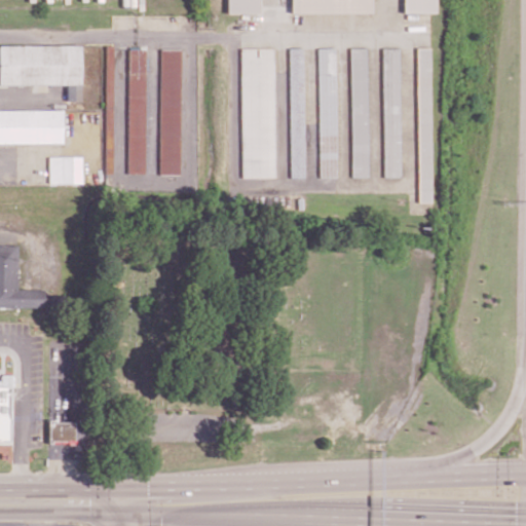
[(225,0),(225,11),(258,11),(258,0),(225,0)]
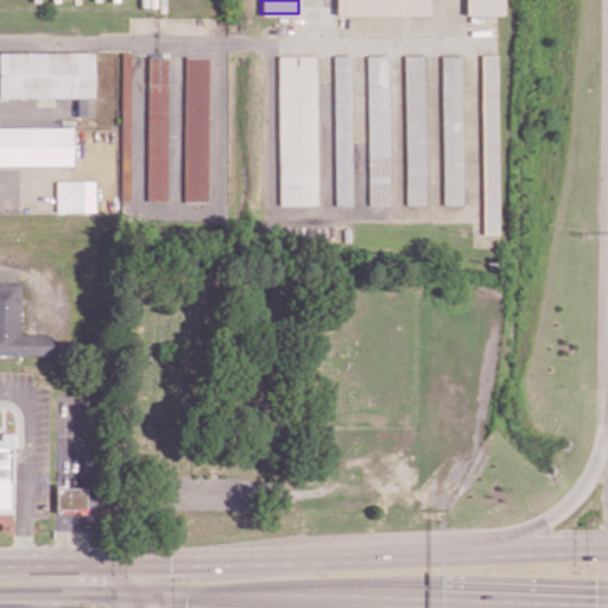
[(335,0),(335,13),(429,13),(428,0),(335,0)]
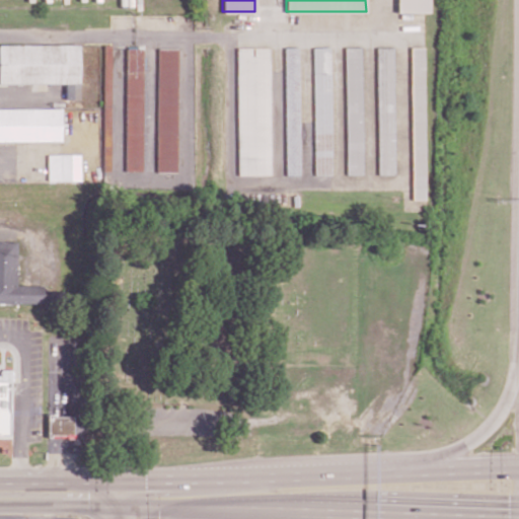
[(395,0),(429,0),(429,11),(395,11),(395,0)]
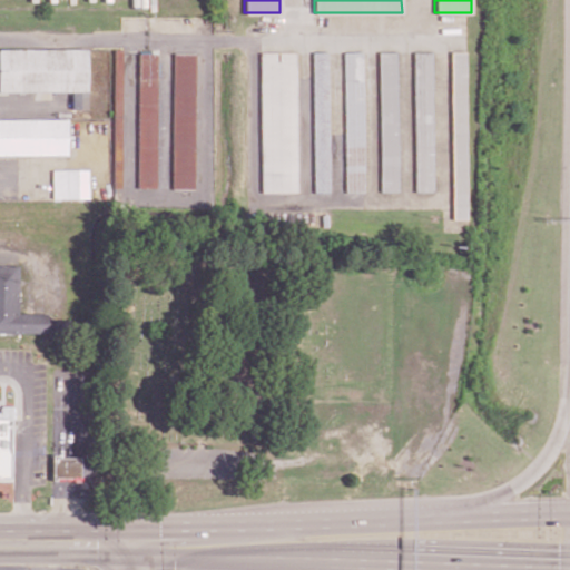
[(0,48),(0,90),(86,90),(85,48),(0,48)]
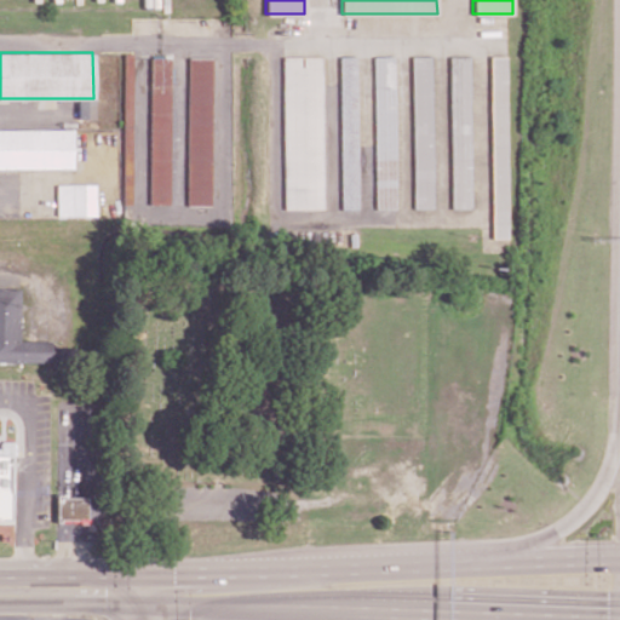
[(171,56),(151,55),(149,204),(170,204),(171,56)]
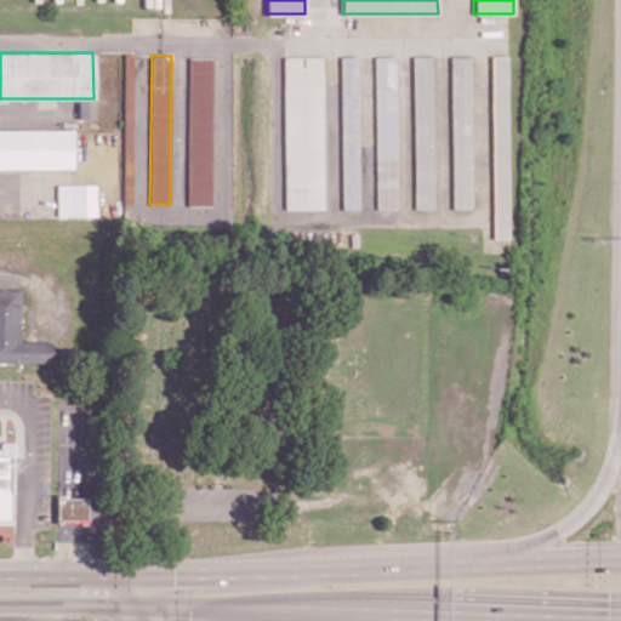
[(285,209),(324,209),(322,56),(283,57),(285,209)]
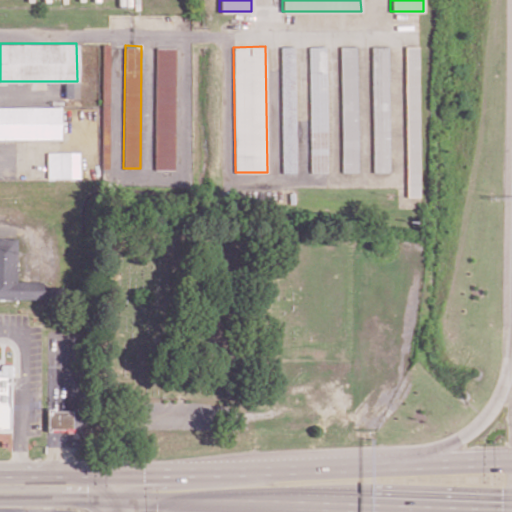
[(310,173),(327,172),(325,46),(309,46),(310,173)]
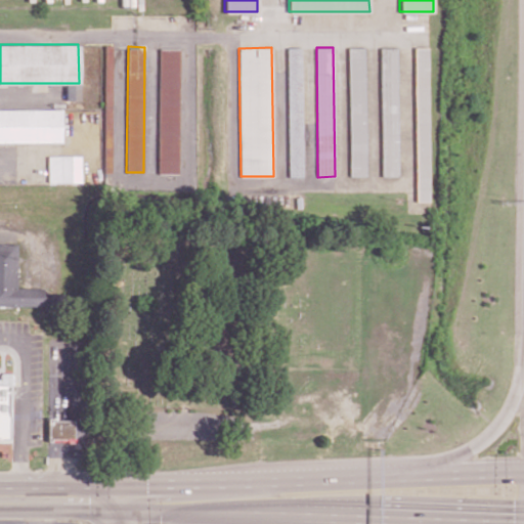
[(365,176),(364,47),(348,47),(349,176),(365,176)]
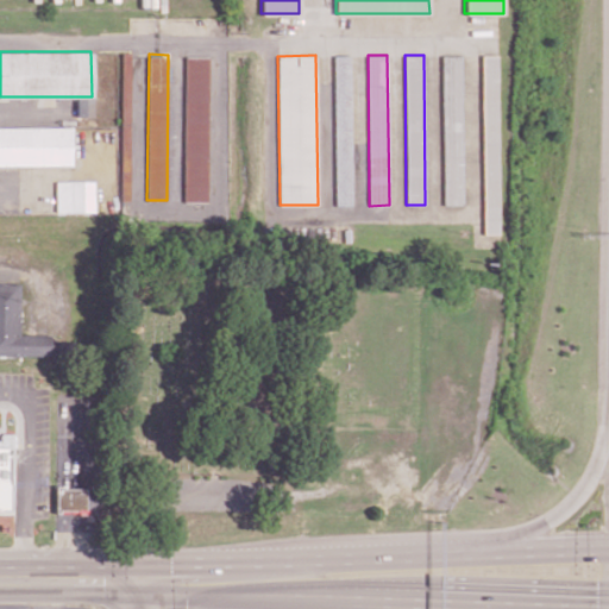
[(460,55),(441,55),(444,203),(463,203),(460,55)]
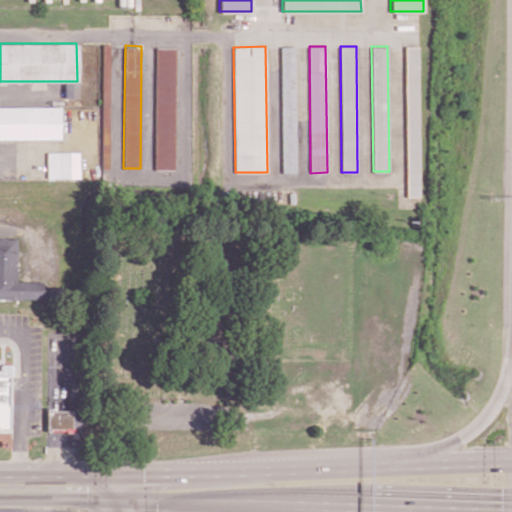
[(418,46),(405,46),(406,195),(419,195),(418,46)]
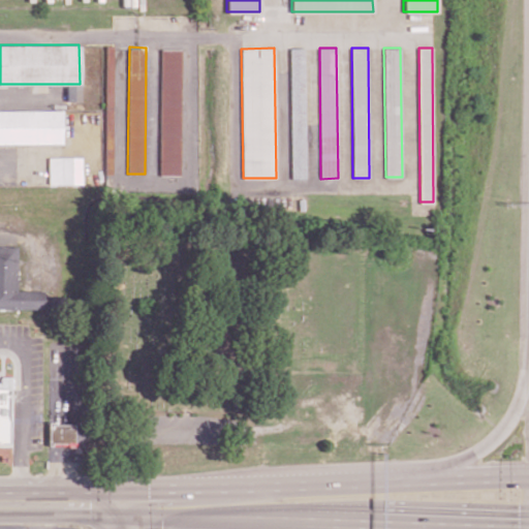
[(160,175),(180,175),(181,50),(161,49),(160,175)]
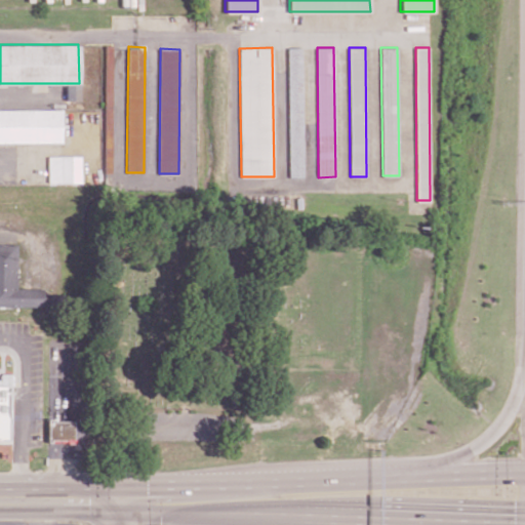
[(300,48),(288,48),(289,176),(303,176),(300,48)]
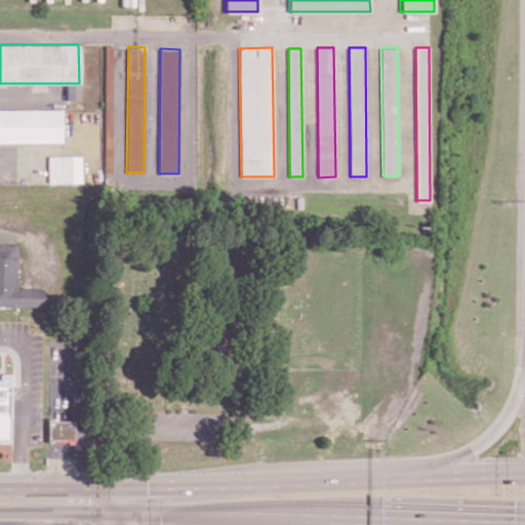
[(0,109),(0,142),(62,142),(62,109),(0,109)]
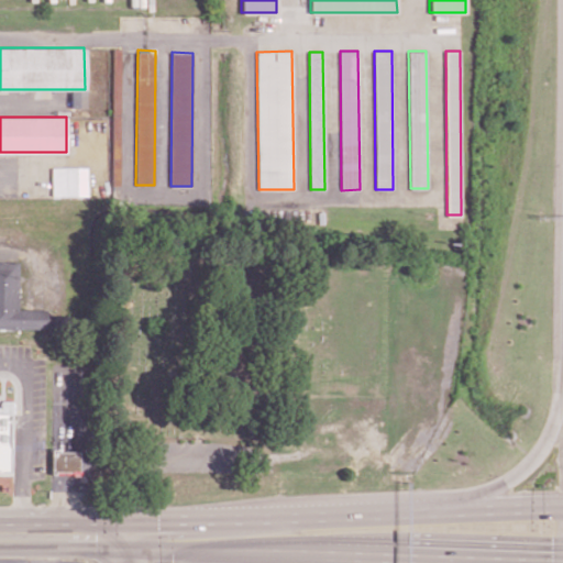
[(52,166),(52,194),(86,194),(86,166),(52,166)]
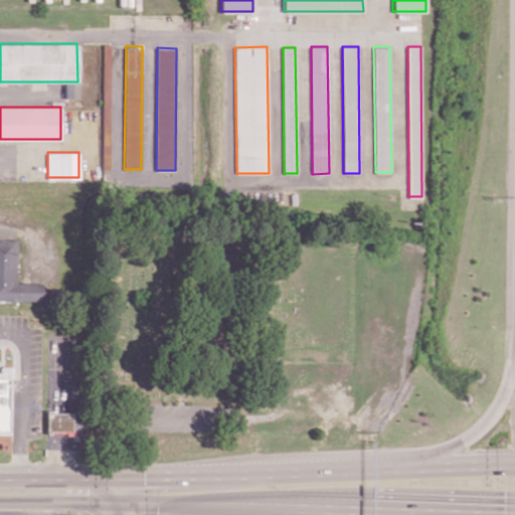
[(0,239),(0,299),(46,300),(46,283),(13,282),(13,239),(0,239)]
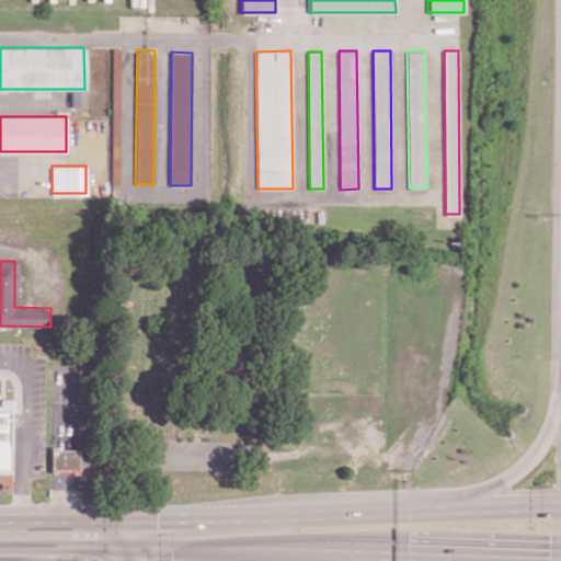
[(0,470),(9,470),(9,457),(11,457),(11,444),(9,444),(9,418),(0,418),(0,470)]
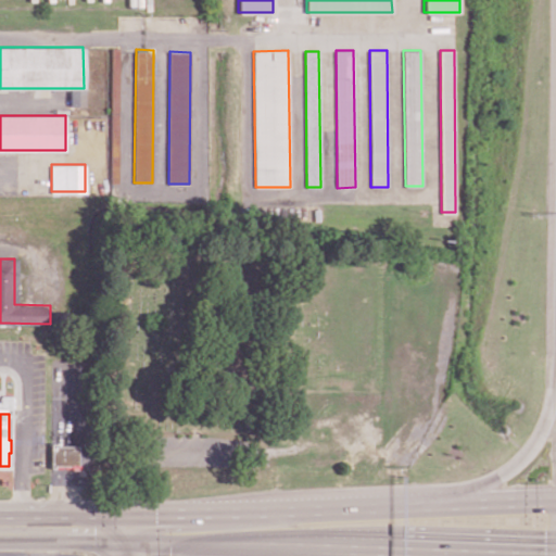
[(50,466),(77,467),(77,445),(51,445),(50,466)]
